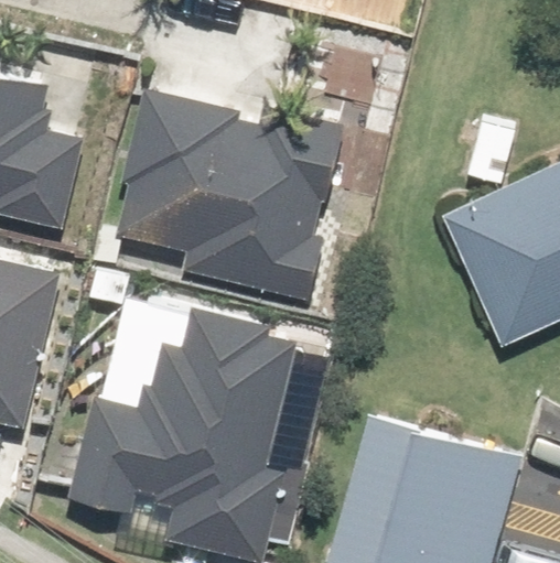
[(0,212),(65,228),(86,138),(43,127),(49,88),(0,77),(0,212)]
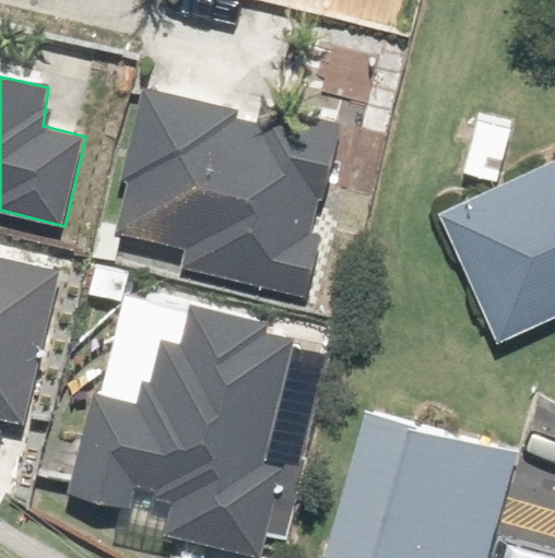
[(260,111),(139,86),(109,227),(184,242),(178,269),(305,296),(341,125),(261,108),(260,111)]
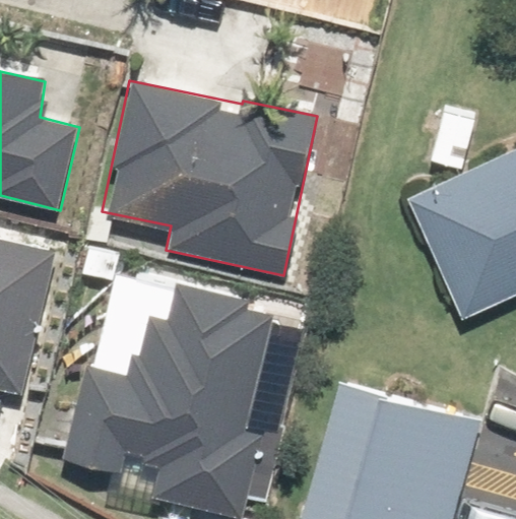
[(515,138),(403,185),(461,325),(515,302),(515,138)]
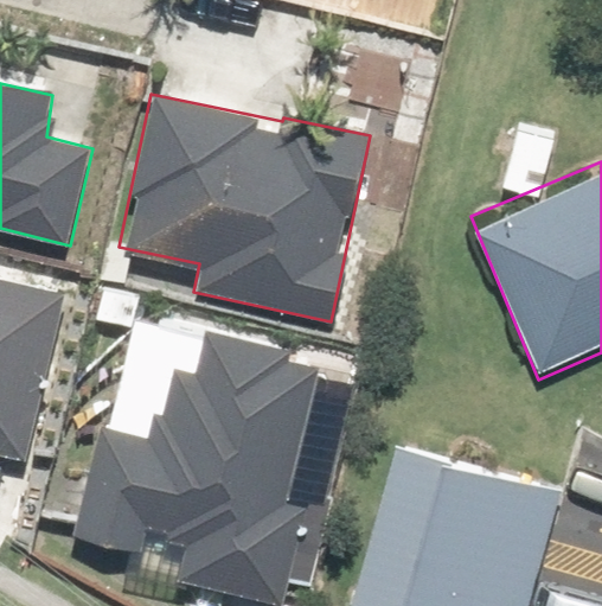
[(64,285),(0,272),(0,460),(29,466),(64,285)]
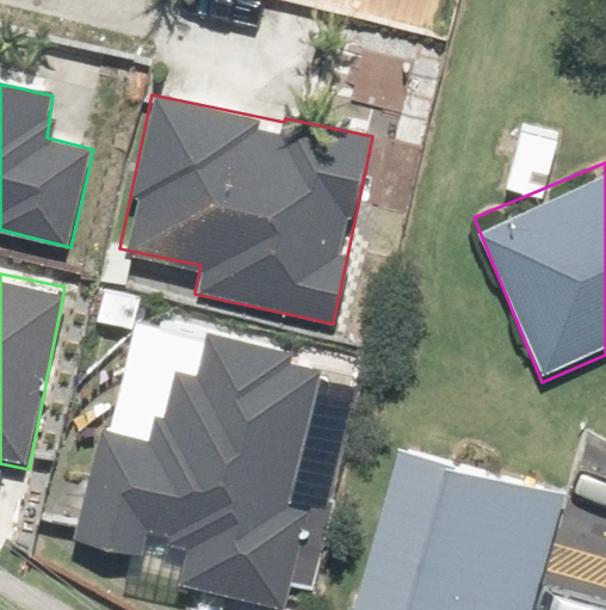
[(291,510),(319,369),(321,358),(159,327),(137,439),(98,431),(75,544),(180,565),(177,583),(288,604),(305,513),(291,510)]
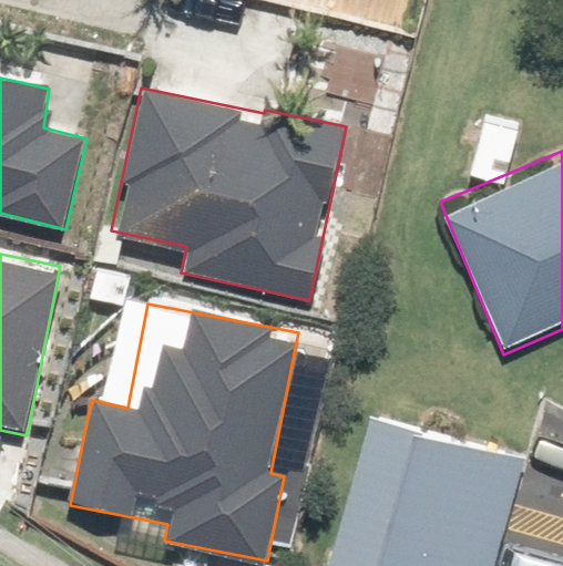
[(502,565),(532,461),(375,419),(334,565),(502,565)]
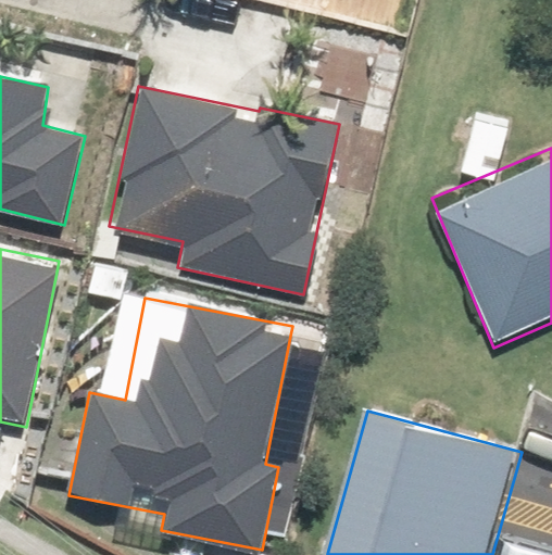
All buildings are outlined.
